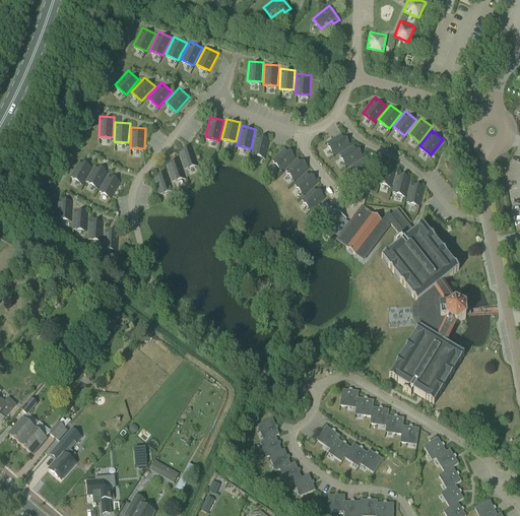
[(333,153),(350,143),(343,131),(326,141),(333,153)]
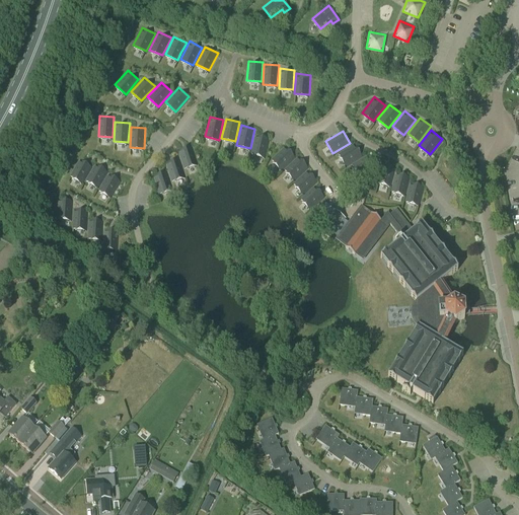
[(266,155),(270,136),(255,133),(251,152),(266,155)]
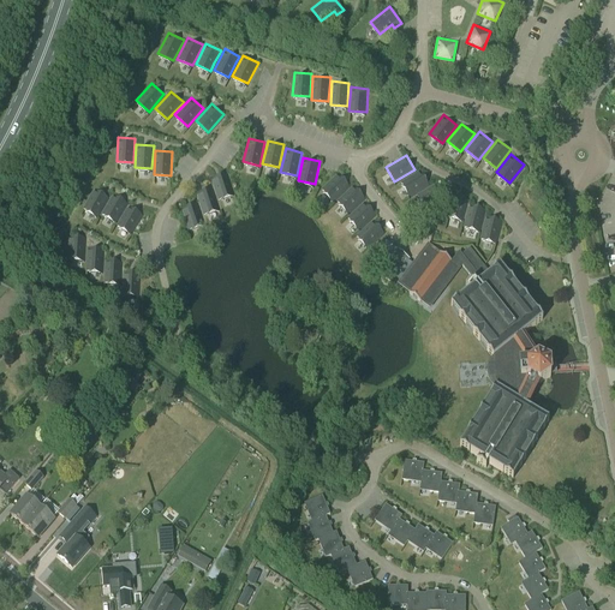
[(410,195),(430,183),(421,168),(400,180),(410,195)]
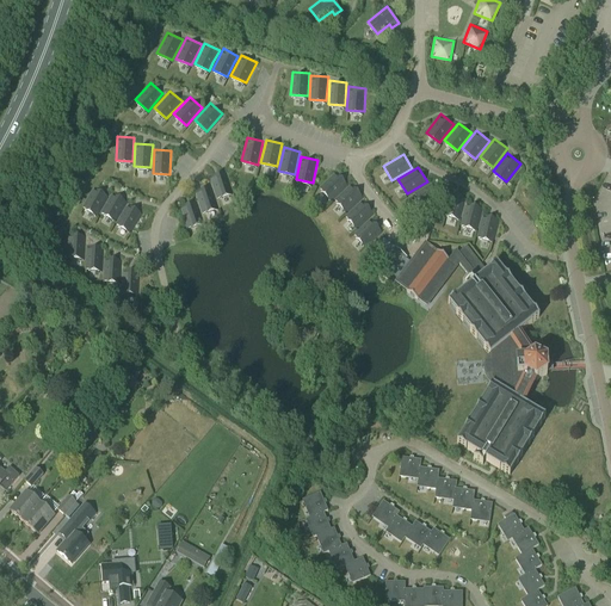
[(217,196),(234,190),(227,169),(210,174),(217,196)]
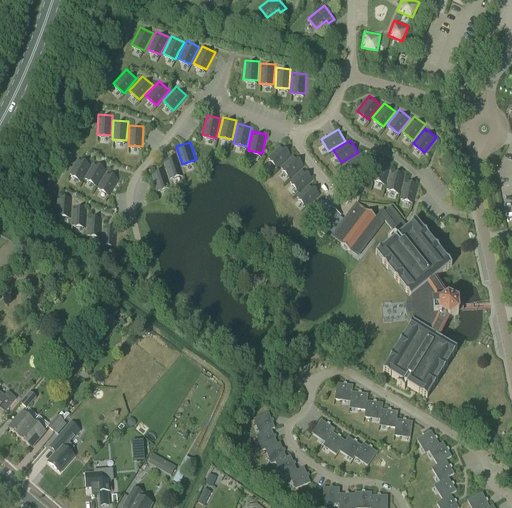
[(277,166),(291,153),(281,143),(268,156),(277,166)]
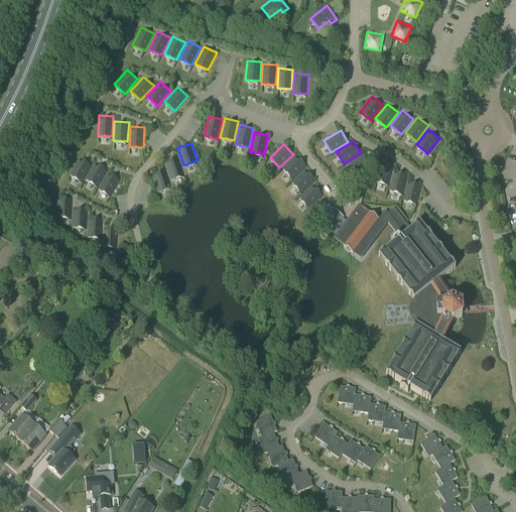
[(357,174),(374,164),(367,152),(350,161),(357,174)]
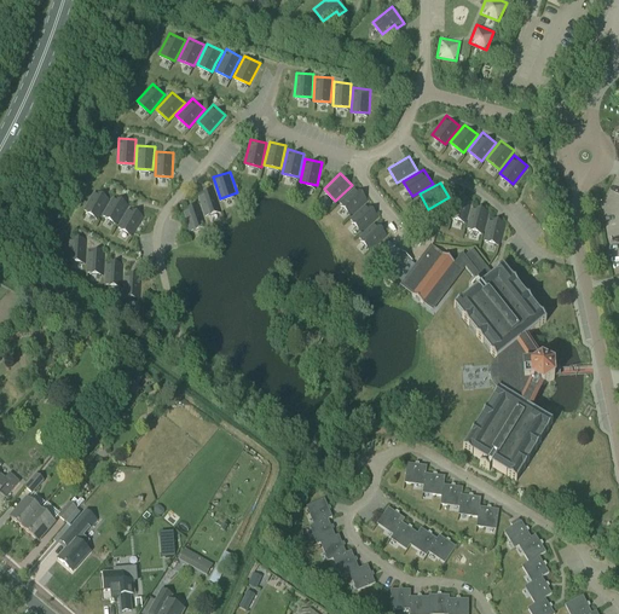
[(206,214),(221,208),(214,185),(197,191),(206,214)]
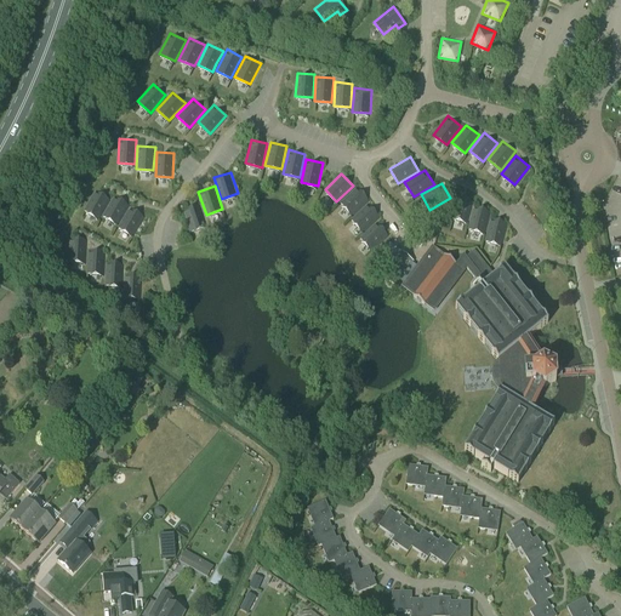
[(352,214),(369,198),(357,186),(340,201),(352,214)]
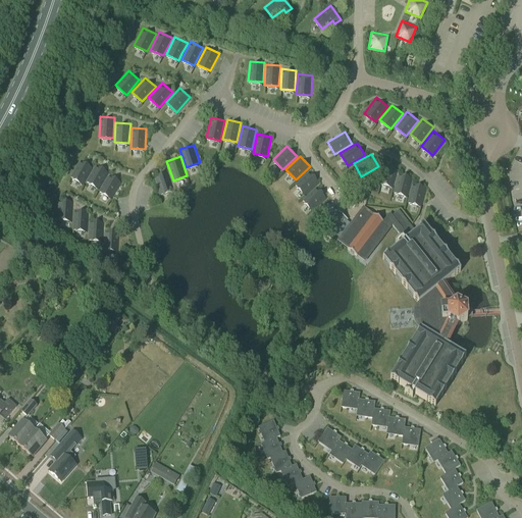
[(83,183),(93,165),(81,158),(70,175),(83,183)]
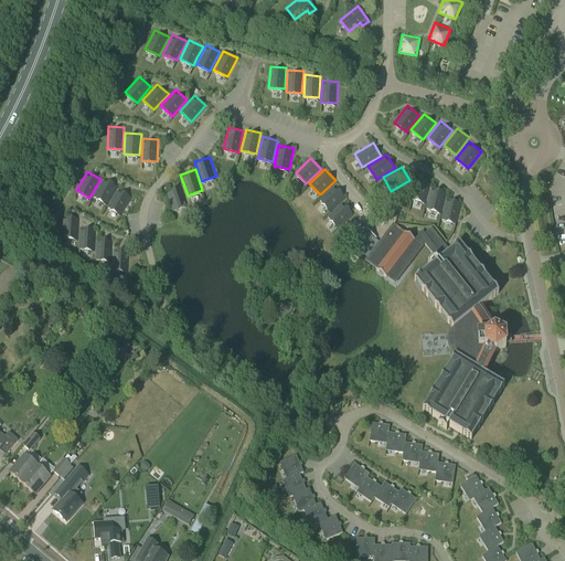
[(107,203),(118,183),(105,176),(93,194),(107,203)]
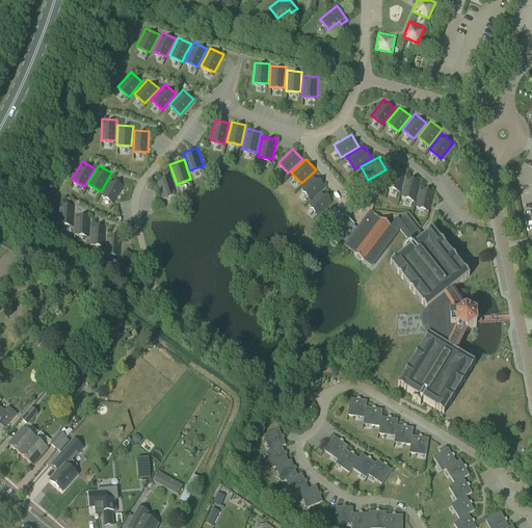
[(400,189),(405,169),(391,165),(386,185),(400,189)]
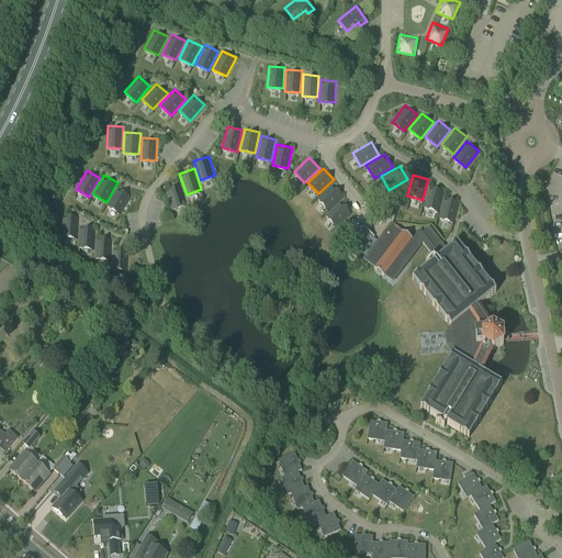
[(173,208),(188,203),(180,182),(167,187),(173,208)]
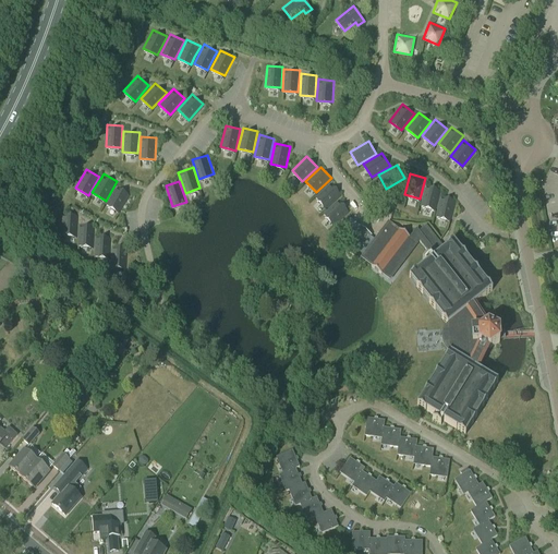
[(326,207),(341,192),(330,181),(315,196),(326,207)]
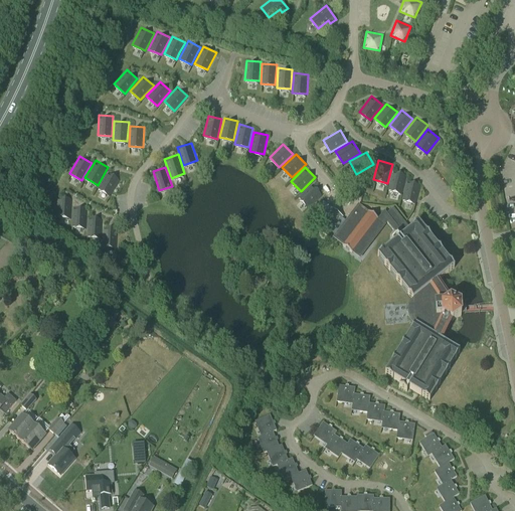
[(402,192),(406,173),(392,169),(388,188),(402,192)]
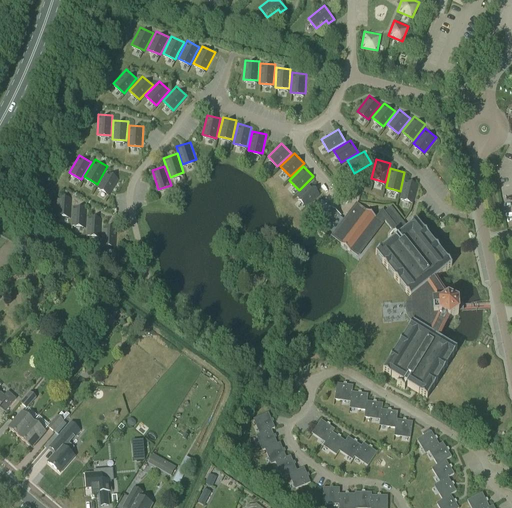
[(109,193),(119,176),(107,169),(97,186),(109,193)]
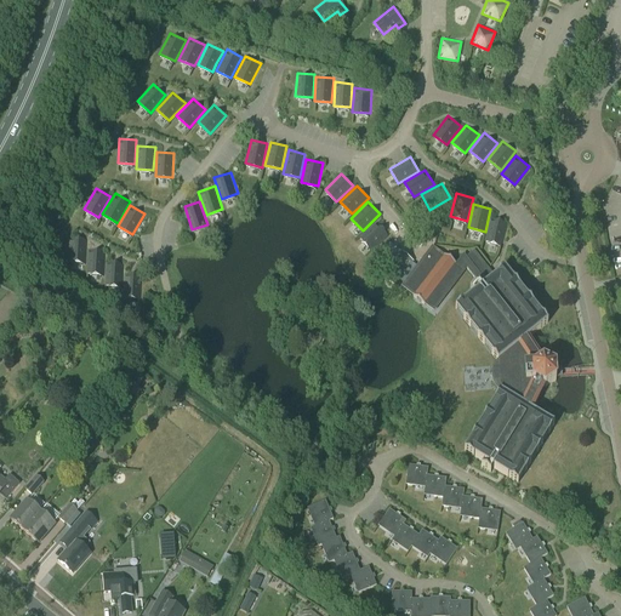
[(501,244),(507,221),(491,216),(485,239),(501,244)]
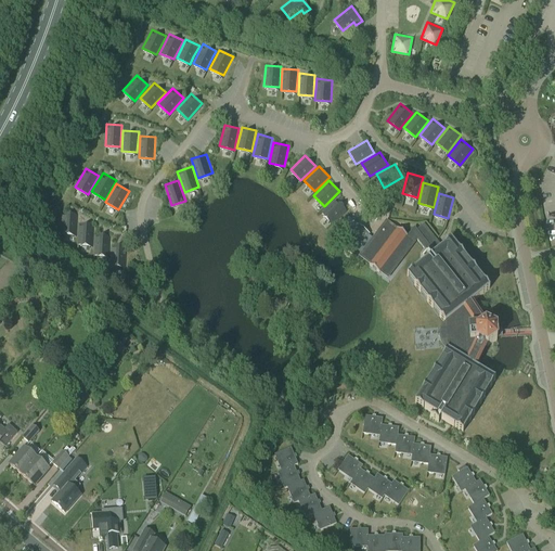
[(332,222),(347,207),(337,196),(321,212),(332,222)]
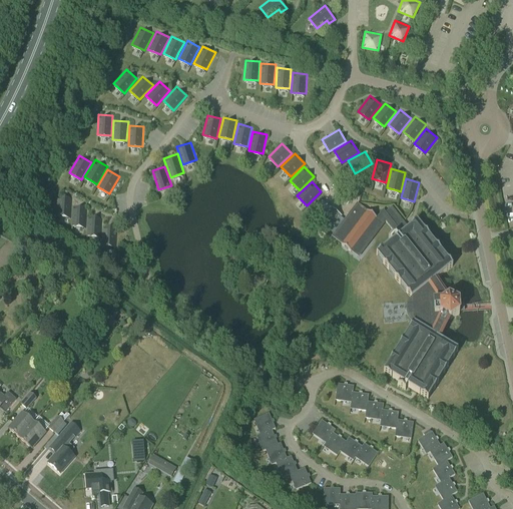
[(71,215),(72,195),(57,194),(57,214),(71,215)]
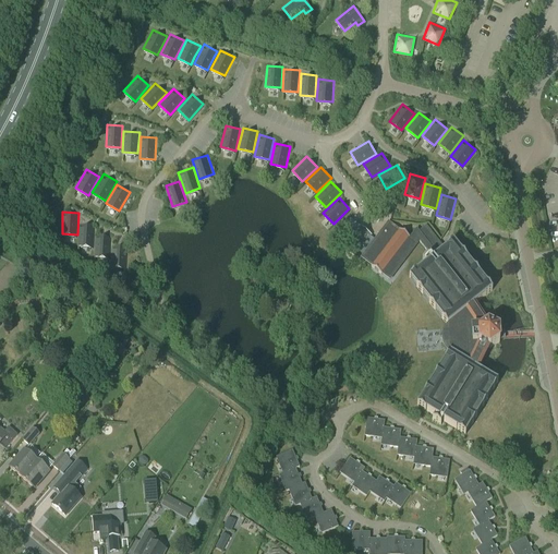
[(388,220),(363,254),(373,262),(371,263),(381,271),(383,269),(389,274),(419,236),(431,251),(426,254),(429,257),(413,271),(451,318),(447,322),(444,327),(443,333),(444,338),(446,344),(449,349),(453,351),(422,404),(461,429),(494,375),(476,365),(487,344),(490,345),(500,338),(500,336),(504,335),(504,328),(499,329),(499,326),(488,321),(486,323),(472,302),(488,290),(450,241),(438,251),(416,224),(410,233),(399,226),(398,228),(388,220)]
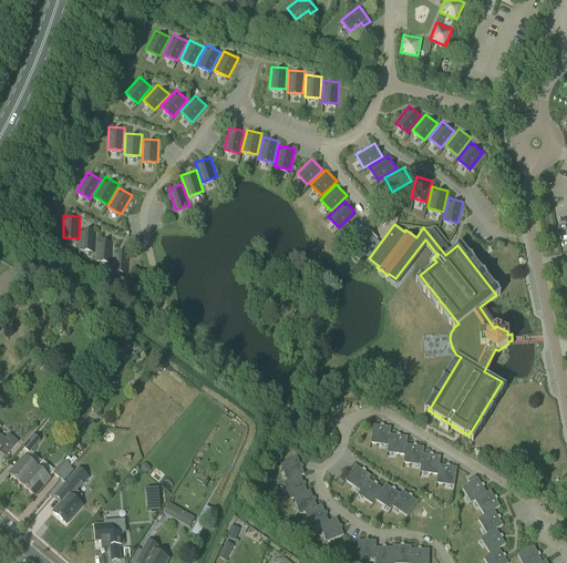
[(360,258),(378,236),(364,225),(347,247),(360,258)]
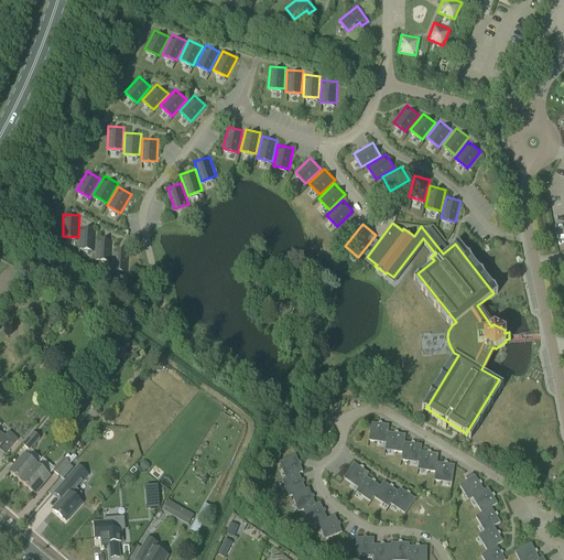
[(95,248),(96,226),(80,225),(79,247),(95,248)]
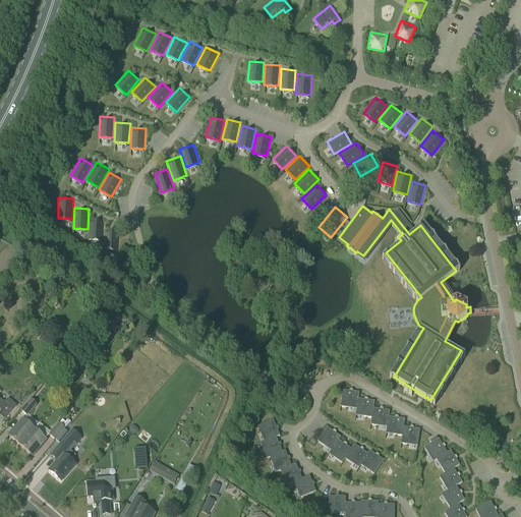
[(103,238),(104,219),(90,218),(89,238),(103,238)]
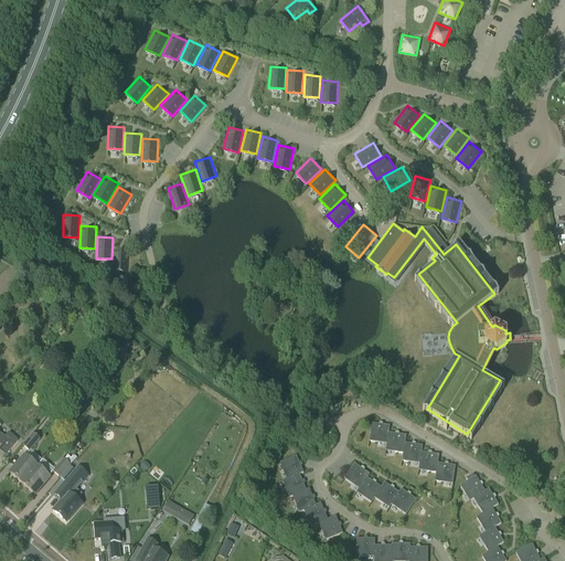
[(113,270),(128,270),(128,249),(114,247),(113,270)]
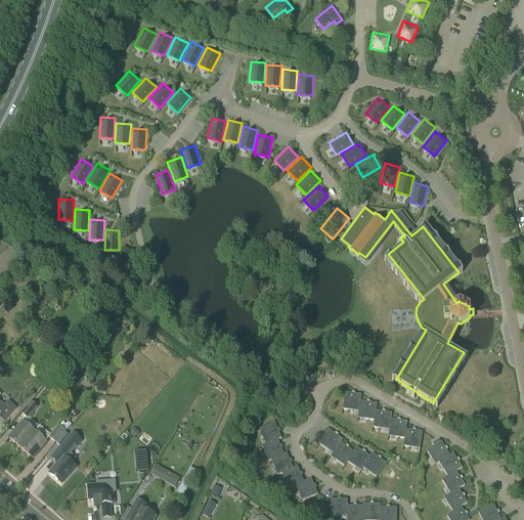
[(48,376),(52,370),(45,364),(41,370),(48,376)]
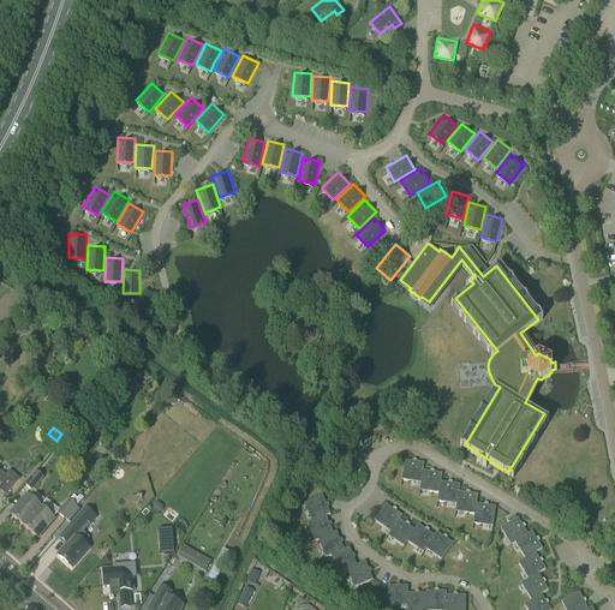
[(422,467),(423,467),(424,460),(404,456),(401,477),(421,479),(422,467)]
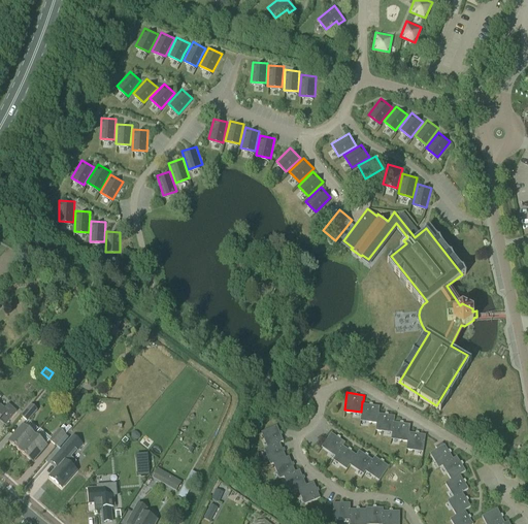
[(4,405),(0,402),(0,418),(4,422),(17,407),(8,400),(4,405)]
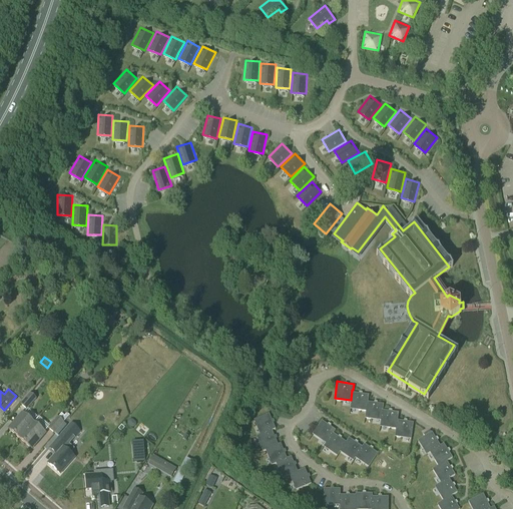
[(27,406),(36,395),(30,390),(20,401),(27,406)]
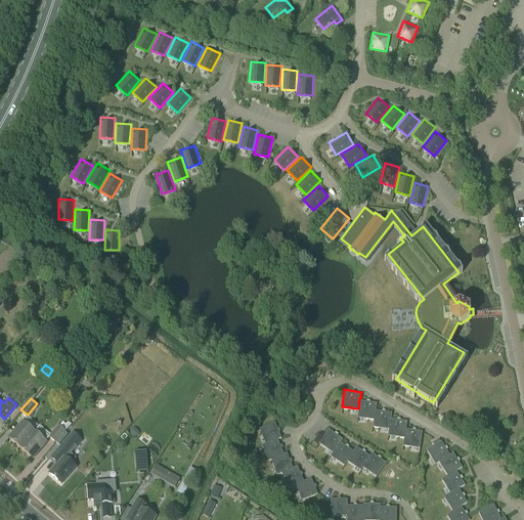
[(377,400),(360,398),(359,398),(358,408),(357,415),(374,417),(375,407),(376,407),(377,400)]
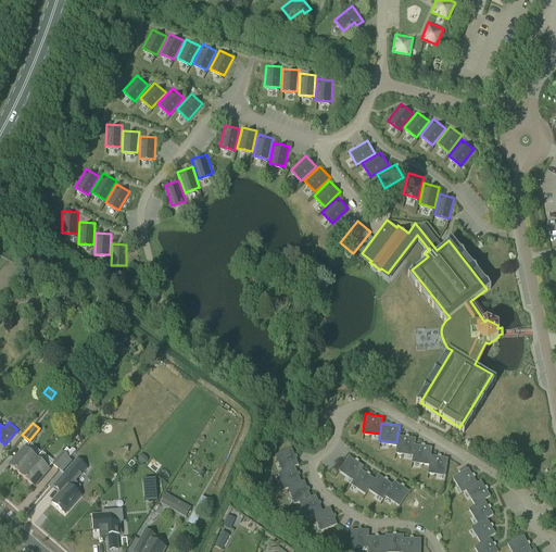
[(415,435),(399,433),(397,433),(396,442),(395,450),(413,453),(414,441),(415,441),(415,435)]
